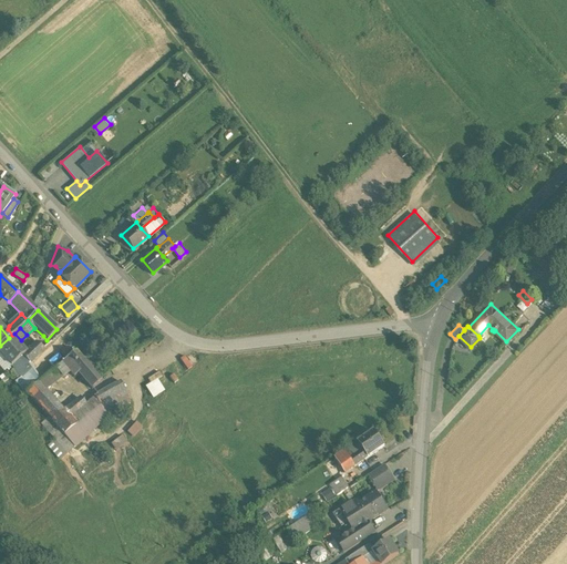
[(14,334),(10,338),(17,346),(21,340),(14,334)]
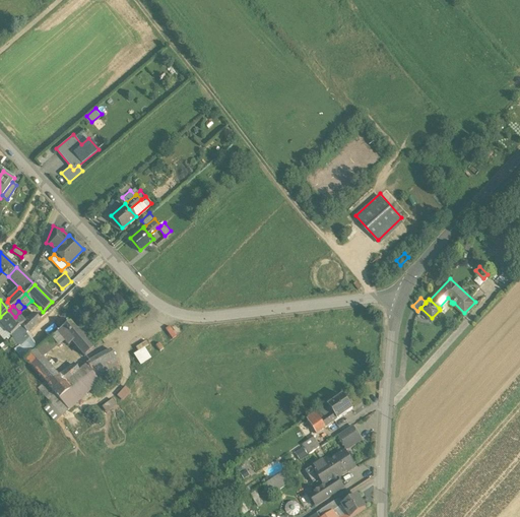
[(8,310),(0,317),(0,326),(9,336),(10,335),(22,325),(15,317),(9,310),(8,310)]
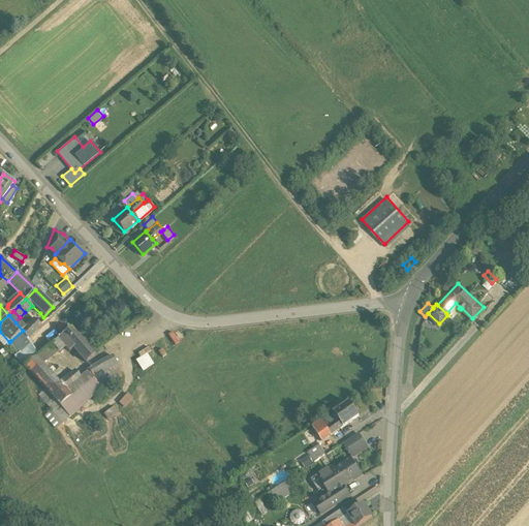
[(33,320),(24,329),(31,336),(39,327),(33,320)]
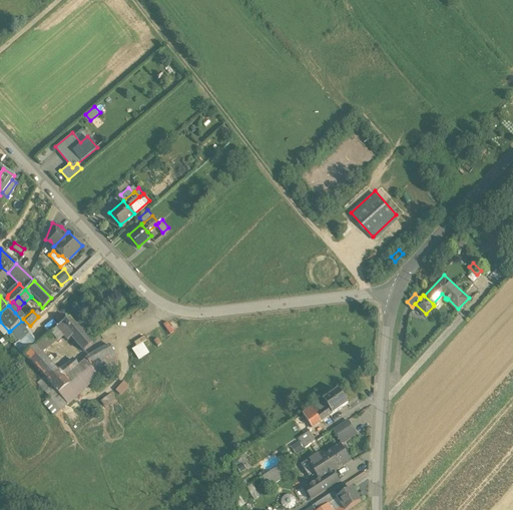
[(59,324),(67,318),(61,311),(53,318),(59,324)]
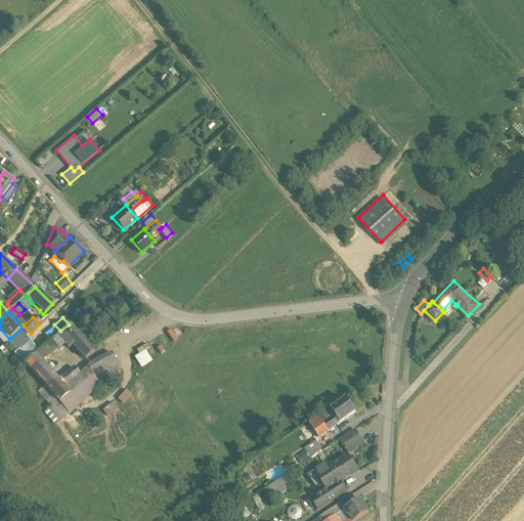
[(23,328),(10,338),(17,349),(29,341),(26,336),(31,333),(24,326),(23,328)]
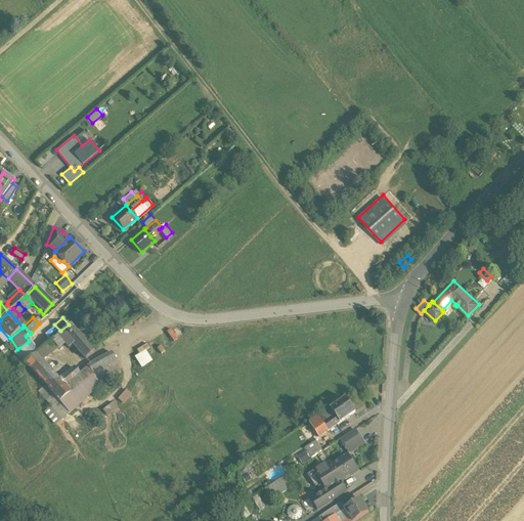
[(69,326),(60,333),(66,339),(74,332),(69,326)]
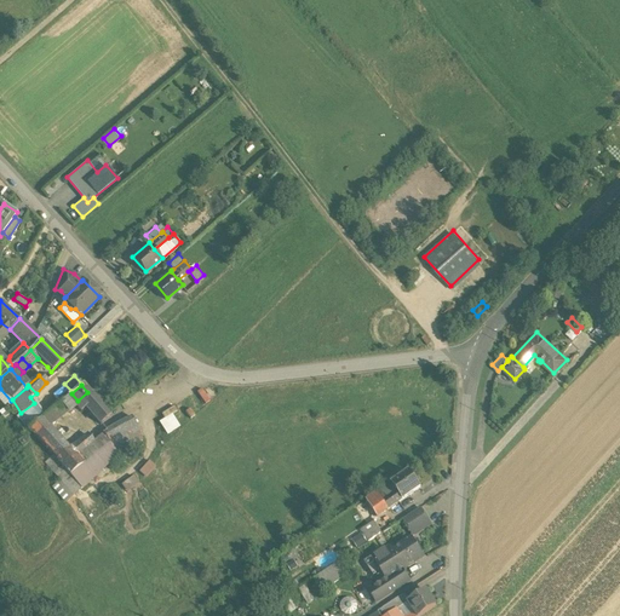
[(87,392),(78,401),(79,402),(85,408),(99,425),(109,418),(87,392)]
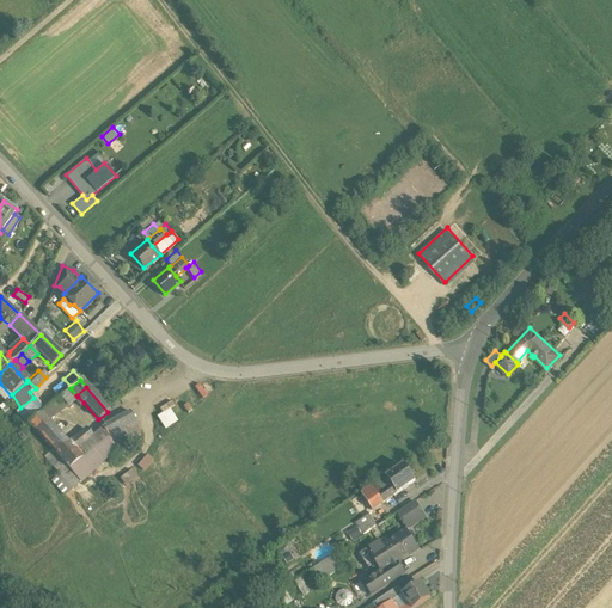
[(43,411),(38,416),(46,423),(66,407),(78,397),(77,395),(71,388),(43,411)]
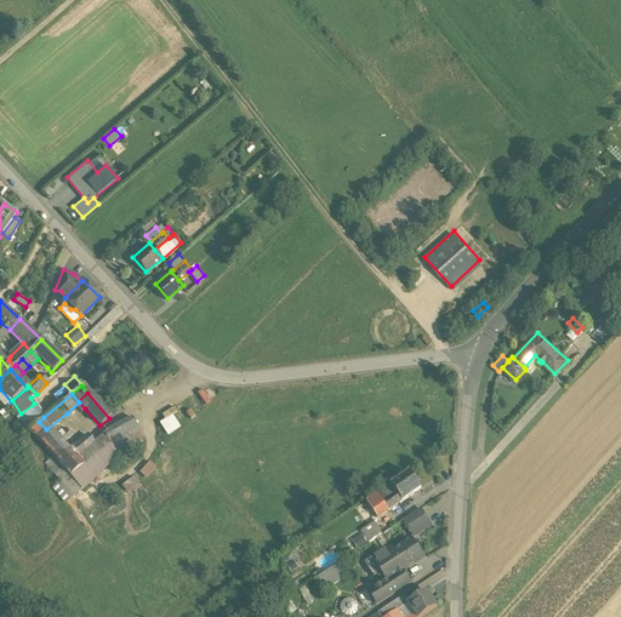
[(79,403),(67,413),(72,420),(85,409),(79,403)]
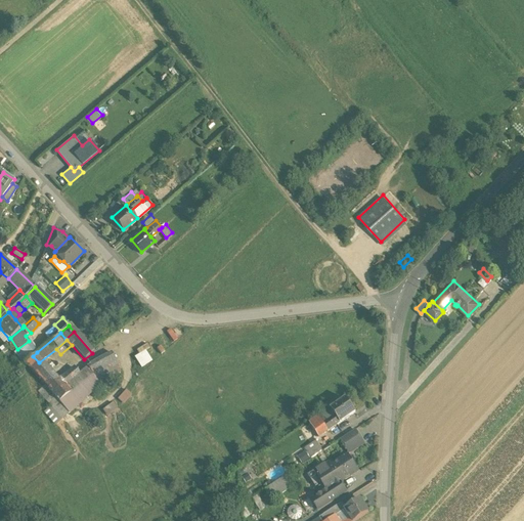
[(29,341),(17,349),(18,350),(13,354),(22,365),(23,364),(33,356),(37,352),(29,341)]
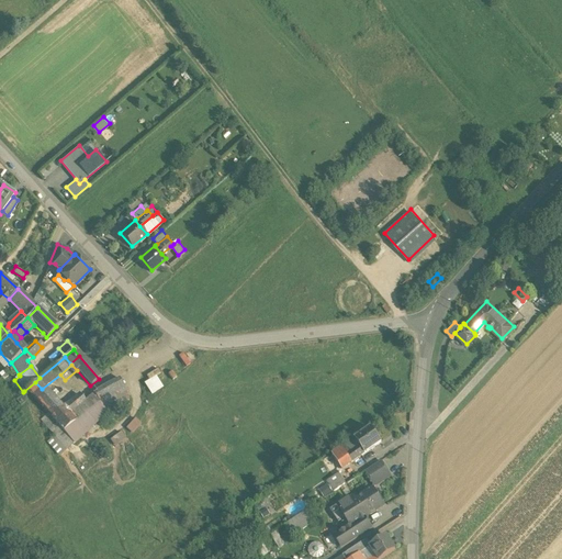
[(153,393),(165,386),(156,373),(145,382),(153,393)]
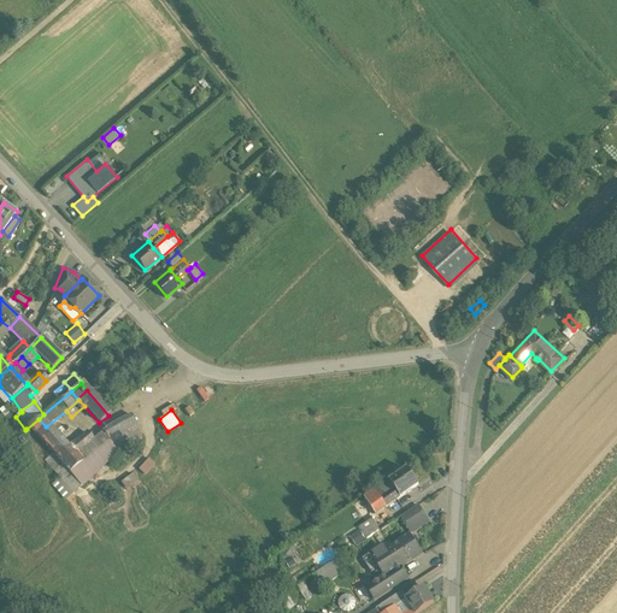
[(68,449),(54,460),(66,473),(68,475),(107,442),(136,426),(130,416),(104,430),(105,430),(92,441),(84,434),(68,449)]
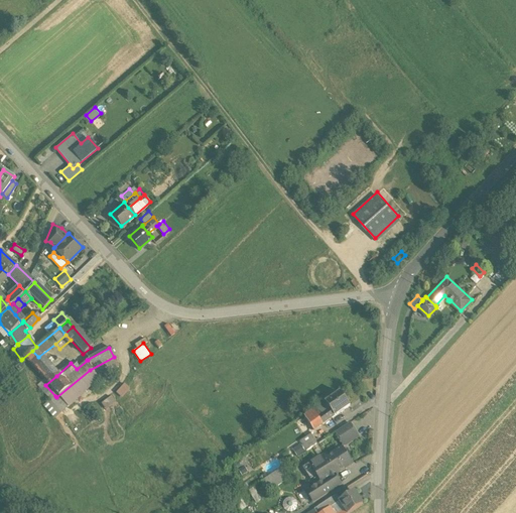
[(32,351),(22,359),(42,382),(45,385),(56,376),(38,357),(32,351)]
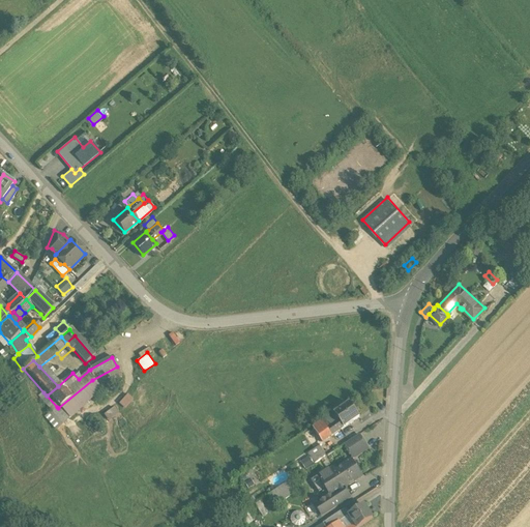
[(117,367),(92,380),(99,389),(108,383),(121,374),(117,367)]
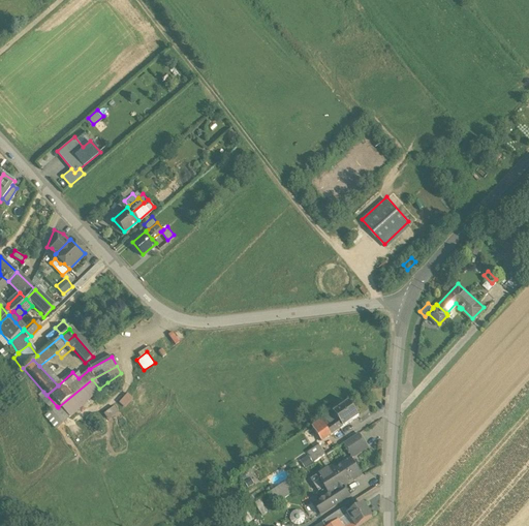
[(92,379),(58,407),(68,418),(74,412),(93,394),(99,389),(92,379)]
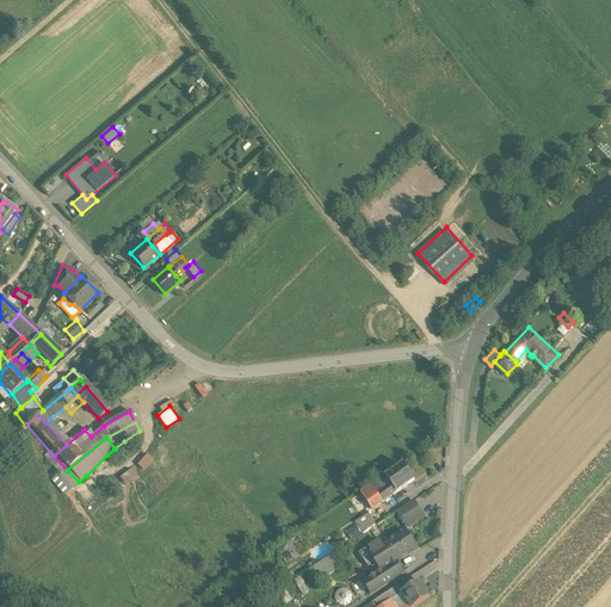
[(124,441),(115,448),(118,454),(128,447),(124,441)]
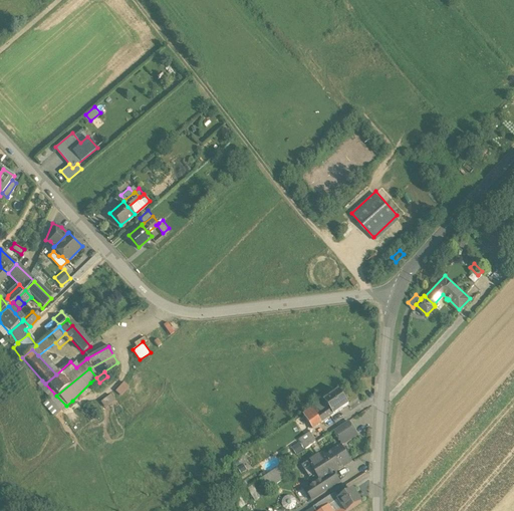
[(45,384),(42,380),(37,386),(49,400),(55,395),(45,384)]
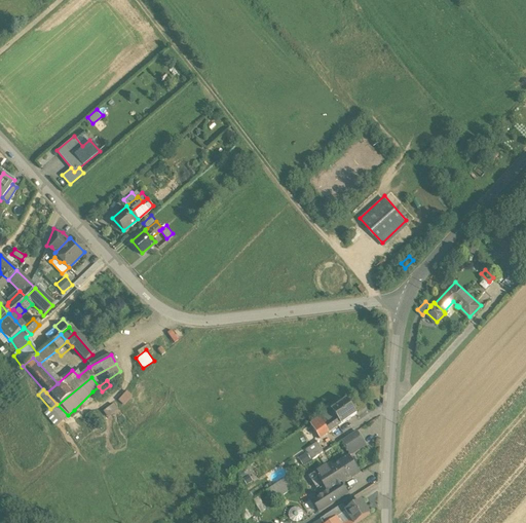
[(125,404),(133,394),(126,389),(119,399),(125,404)]
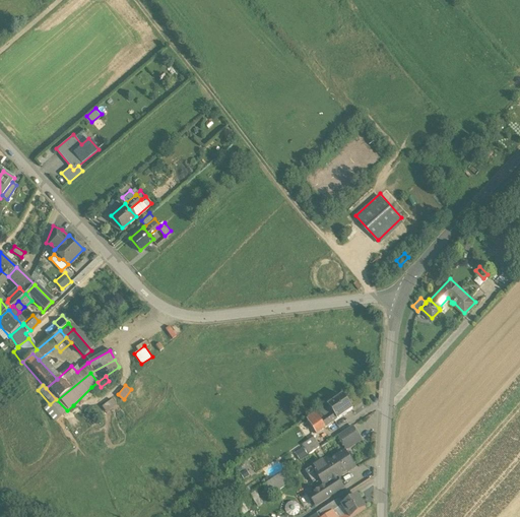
[(343,392),(328,403),(337,416),(352,405),(343,392)]
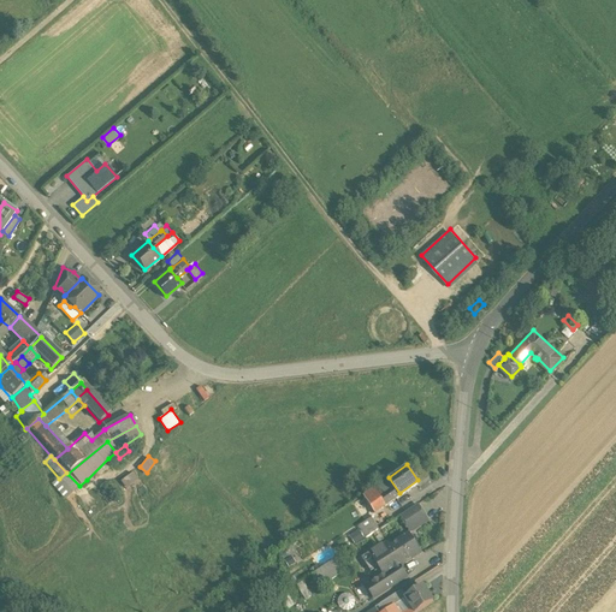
[(126,487),(138,477),(132,471),(122,481),(126,487)]
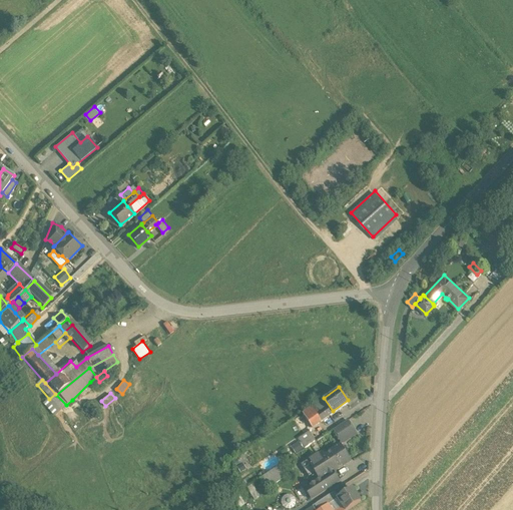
[(56,395),(55,394),(49,399),(43,404),(53,415),(66,405),(56,395)]
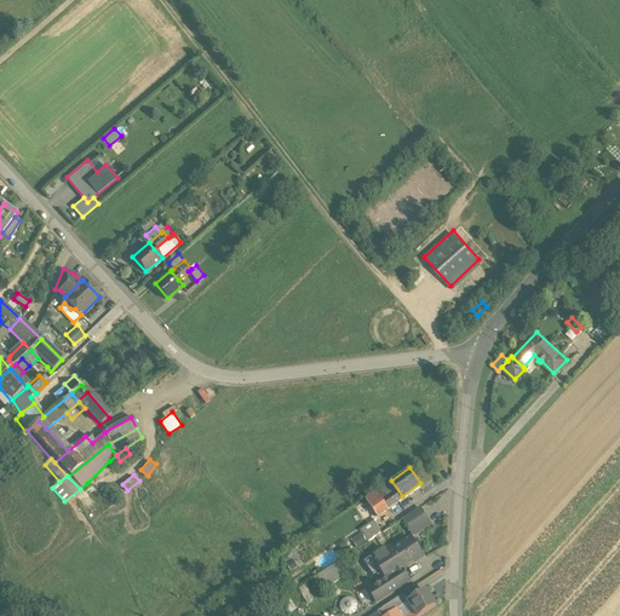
[(402,496),(391,481),(377,490),(388,506),(402,496)]
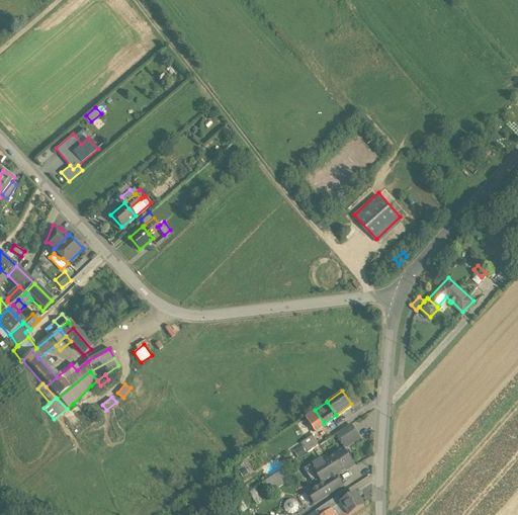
[(324,423),(315,410),(306,416),(315,429),(324,423)]
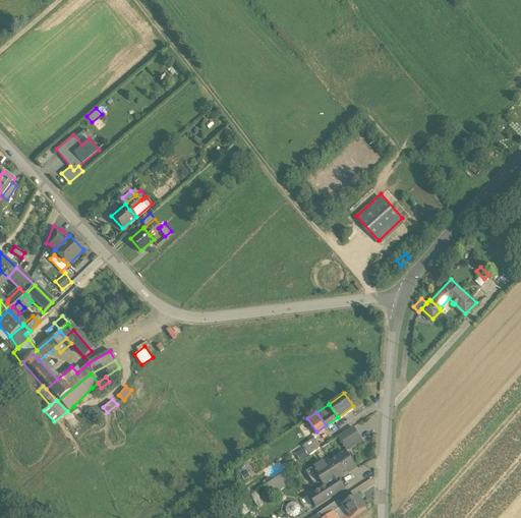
[(361,437),(353,424),(338,434),(347,446),(361,437)]
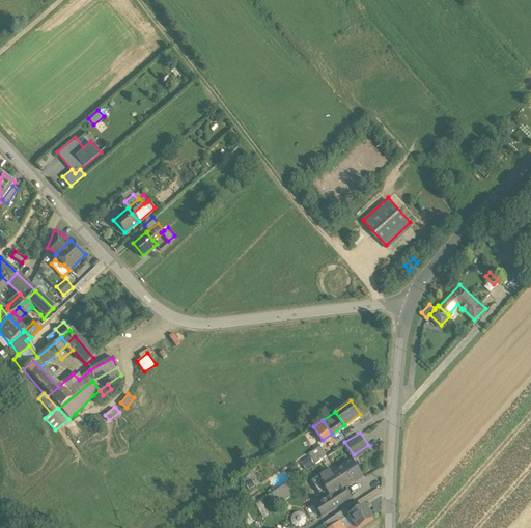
[(309,451),(315,461),(326,454),(319,444),(309,451)]
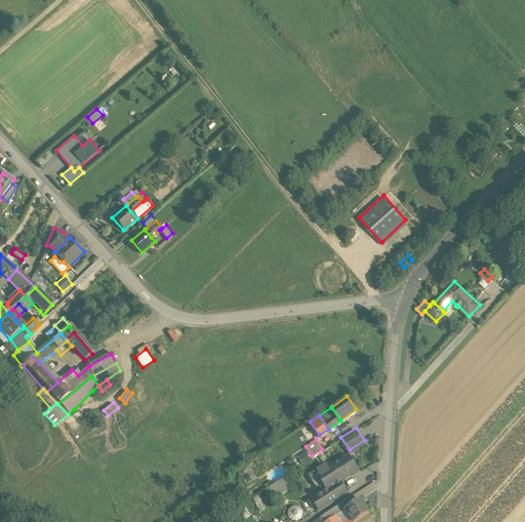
[(348,453),(329,466),(327,462),(315,469),(328,488),(328,489),(340,481),(358,470),(348,453)]
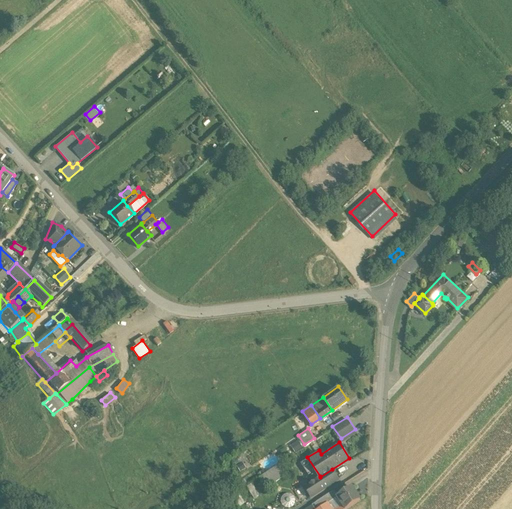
[(279,462),(259,475),(266,486),(286,472),(279,462)]
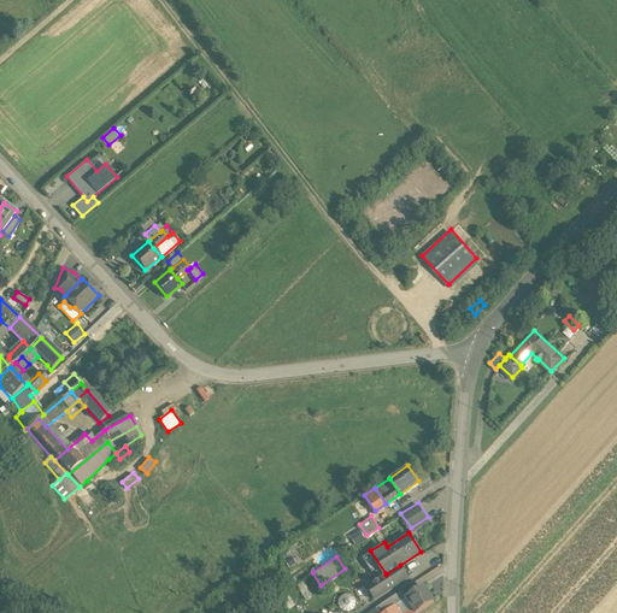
[(400,565),(386,575),(386,573),(368,585),(375,596),(407,576),(400,565)]
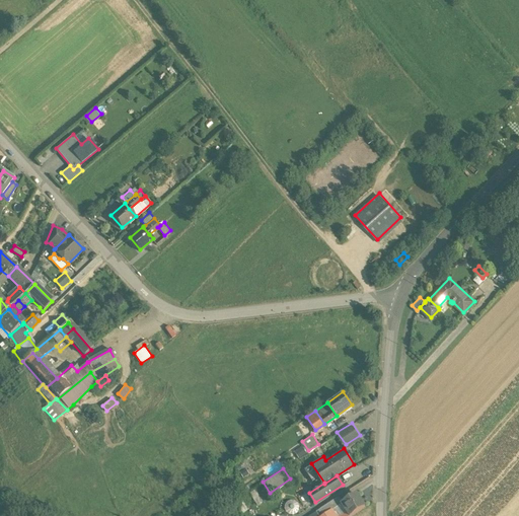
[(365,505),(356,492),(342,501),(341,501),(342,502),(347,510),(348,511),(350,515),(365,505)]
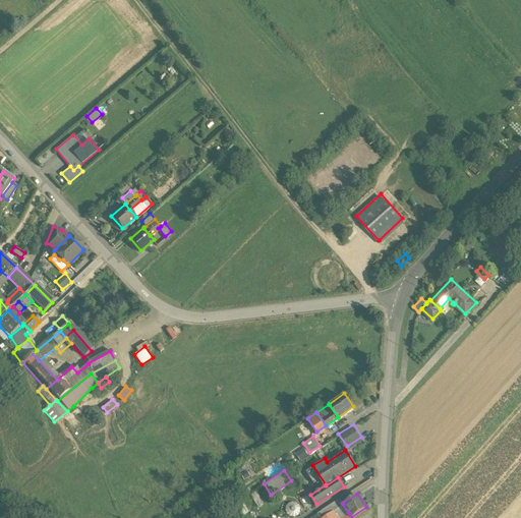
[(339,498),(319,511),(322,517),(326,514),(325,514),(332,510),(333,510),(343,504),(342,503),(343,503),(339,498)]
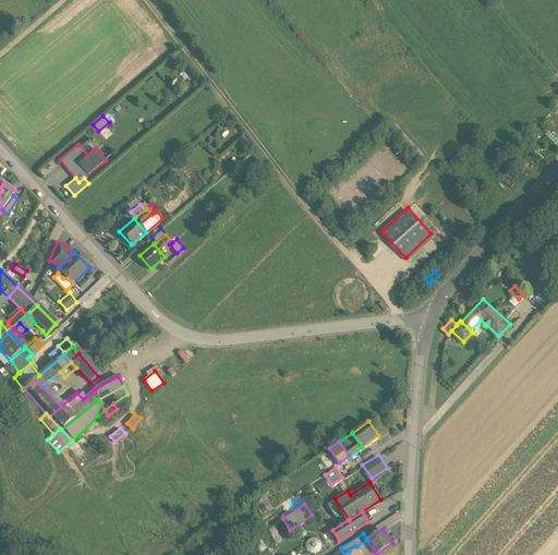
[(367,540),(356,546),(361,554),(363,554),(371,550),(373,549),(367,540)]
